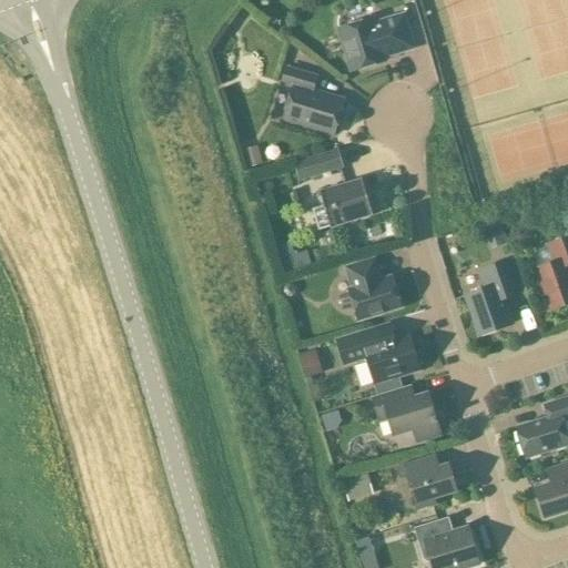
[(414,49),(404,16),(374,26),(372,20),(340,30),(352,71),(385,62),(383,58),(414,49)]
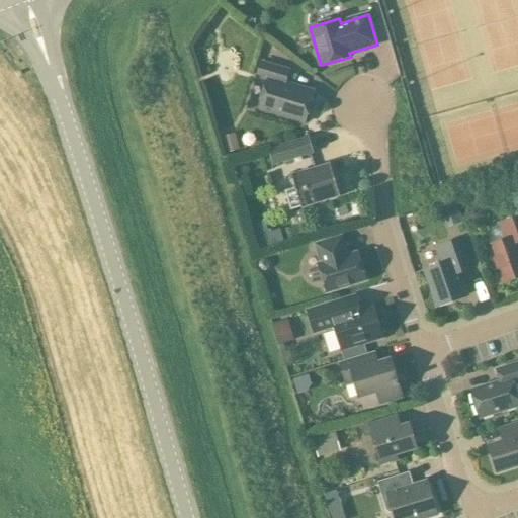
[(305,123),(314,92),(285,83),(288,71),(261,63),(257,76),(267,79),(258,110),(305,123)]
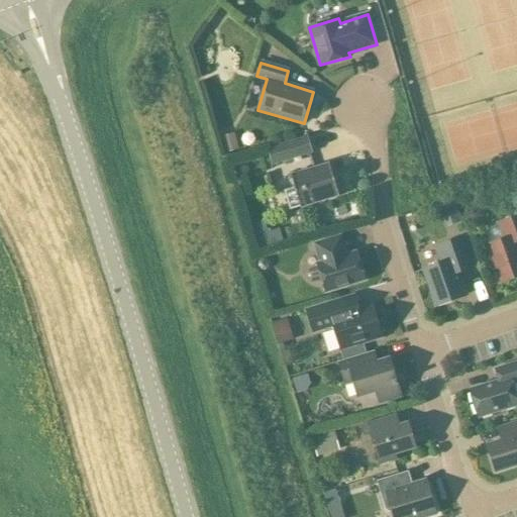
[(275,165),(311,152),(307,137),(270,148),(275,165)]
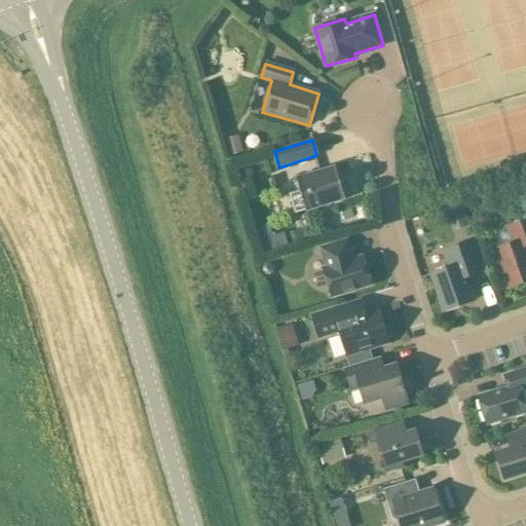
[(240,153),(237,141),(225,144),(228,156),(240,153)]
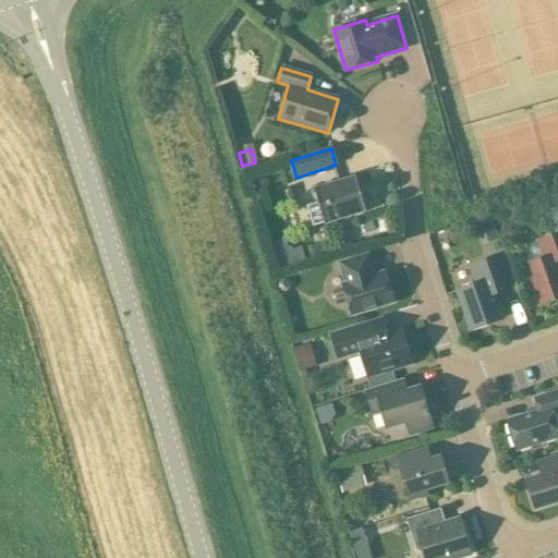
[(325,223),(366,211),(356,177),(314,189),(318,203),(307,206),(313,227),(325,223)]
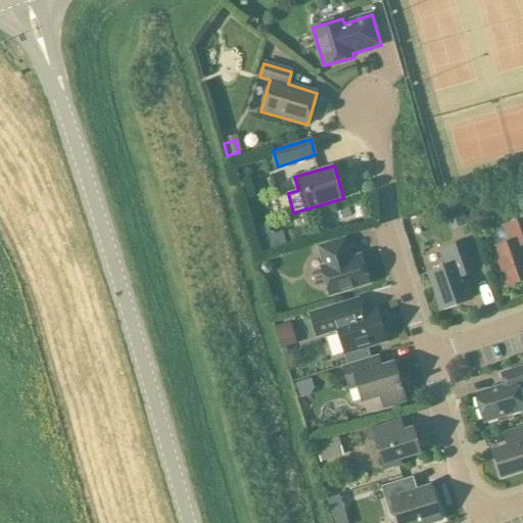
[(446,202),(453,227),(464,224),(458,199),(446,202)]
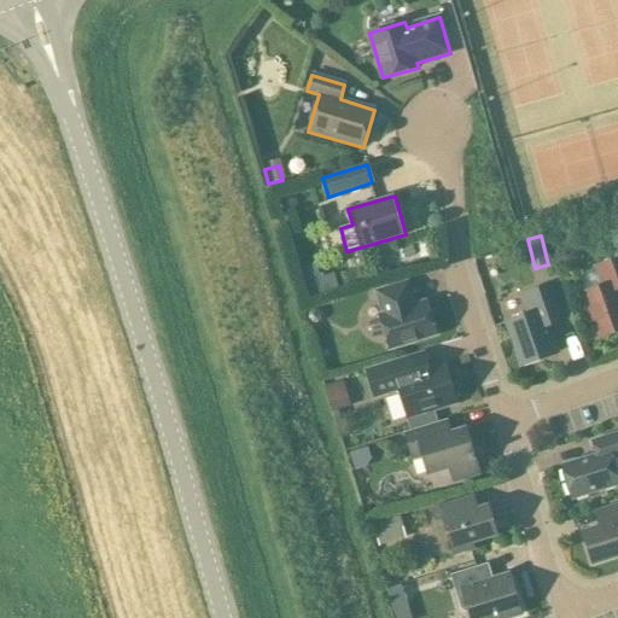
[(598,339),(617,331),(617,257),(596,266),(604,286),(582,293),(598,339)]
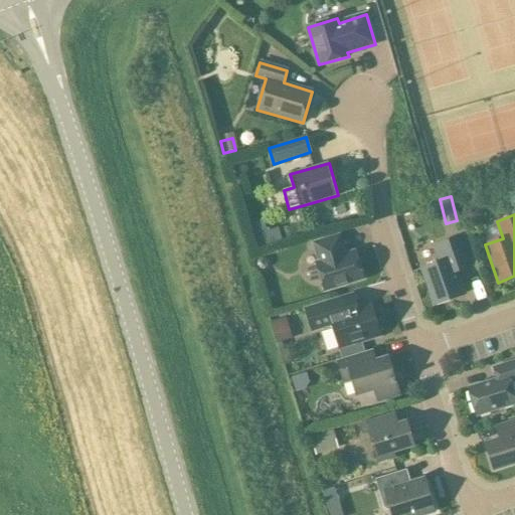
[(345,254),(339,235),(314,243),(320,263),(317,264),(325,291),(363,279),(355,251),(345,254)]
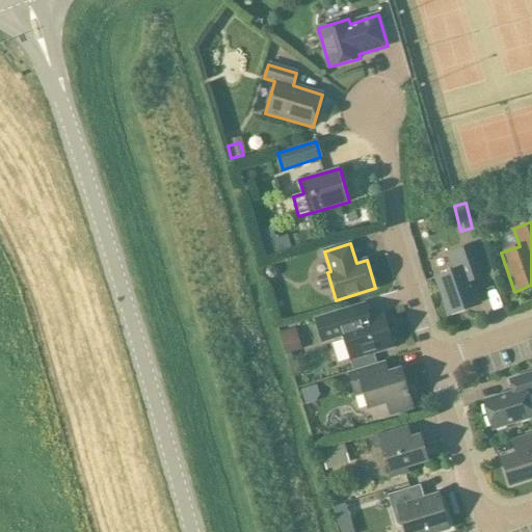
[(449,315),(479,304),(471,281),(487,274),(477,244),(450,255),(454,266),(452,272),(436,277),(449,315)]
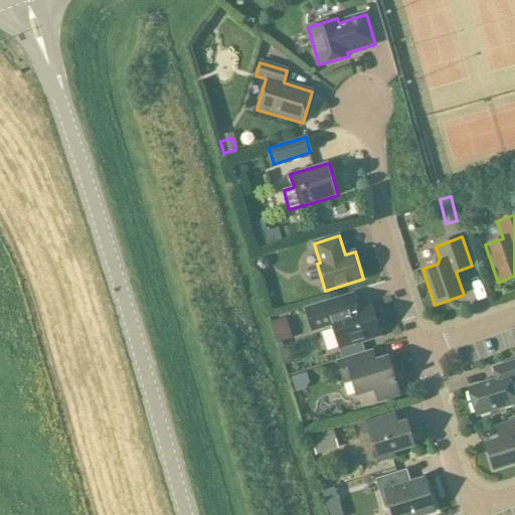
[(336,314),(332,300),(305,309),(312,331),(332,325),(339,348),(381,336),(371,303),(336,314)]
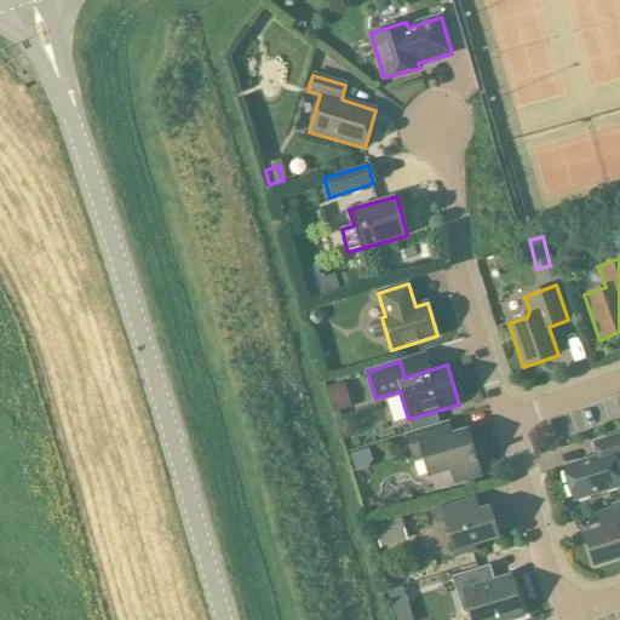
[(333,411),(352,405),(345,382),(326,388),(333,411)]
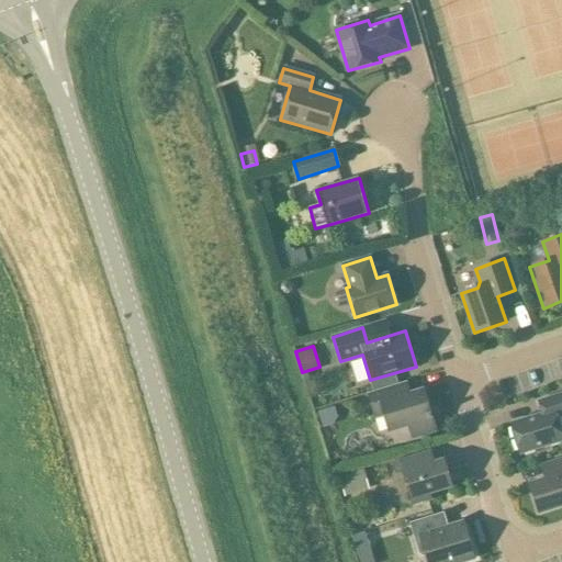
[(403,396),(398,384),(369,393),(375,416),(384,413),(390,430),(409,424),(413,437),(435,430),(423,390),(403,396)]
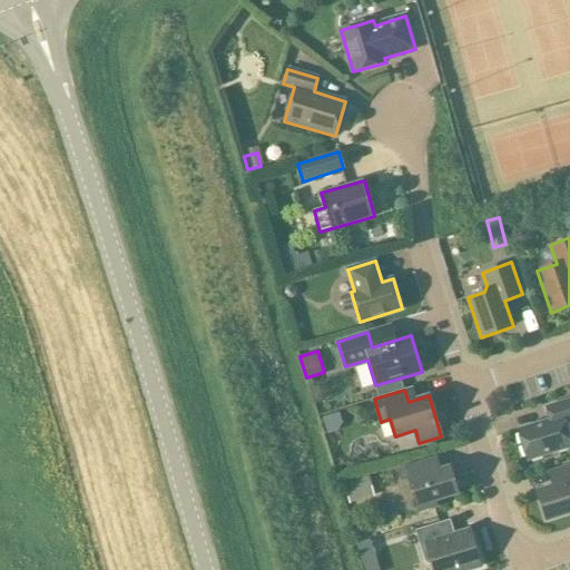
[(528,460),(569,446),(569,439),(564,423),(569,421),(569,400),(547,408),(550,420),(518,430),(528,460)]
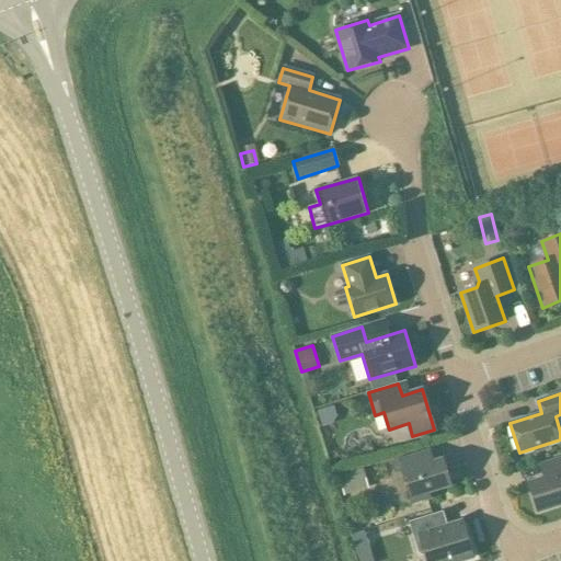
[(424,465),(421,451),(391,461),(396,474),(403,471),(412,503),(431,497),(428,492),(451,485),(443,459),(424,465)]
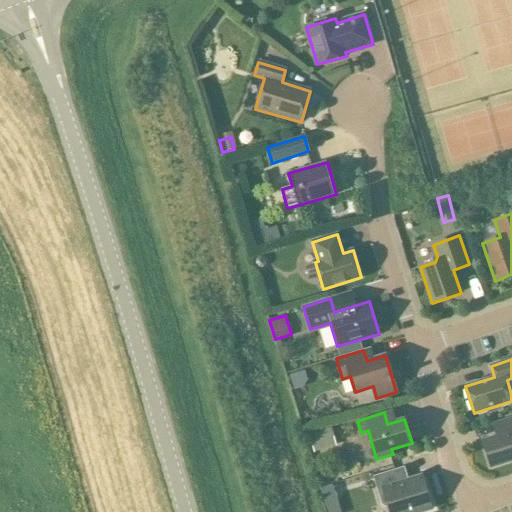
[(490,467),(511,460),(511,418),(503,422),(507,433),(482,441),(490,467)]
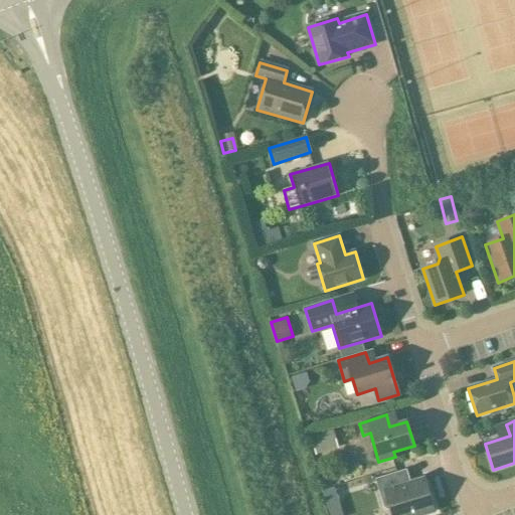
[(310,432),(316,453),(333,449),(327,426),(310,432)]
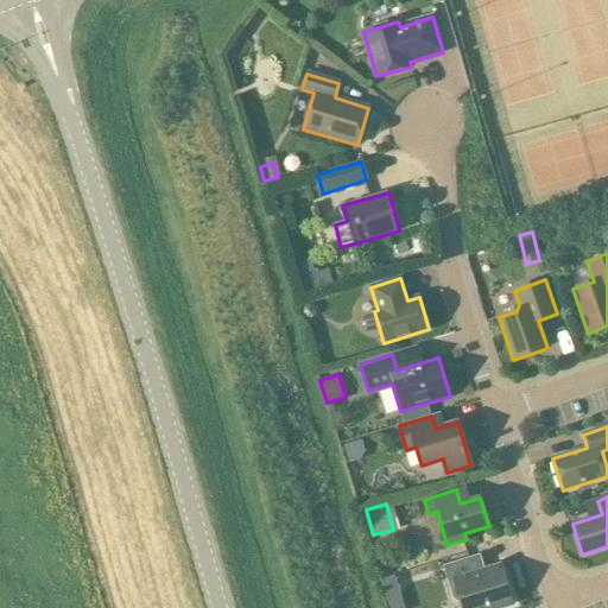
[(479,572),(474,556),(443,565),(454,600),(457,602),(462,601),(463,607),(495,607),(512,603),(501,565),(479,572)]
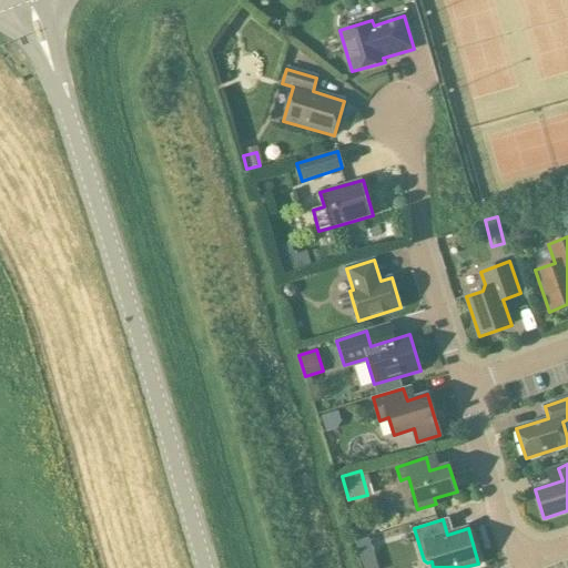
[(361,557),(373,553),(367,537),(356,541),(355,541),(361,557)]
